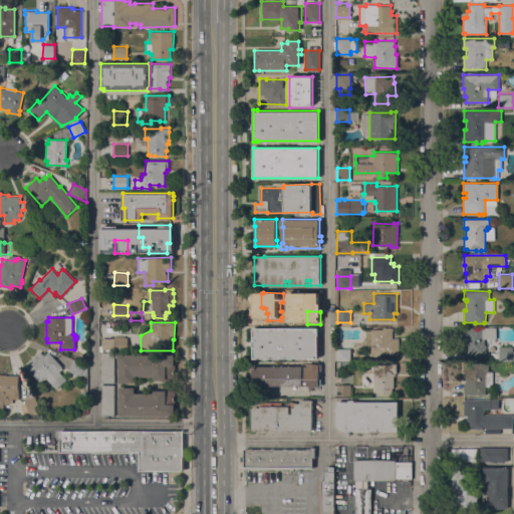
[(318,357),(253,356),(253,326),(257,326),(257,327),(318,327),(318,357)]
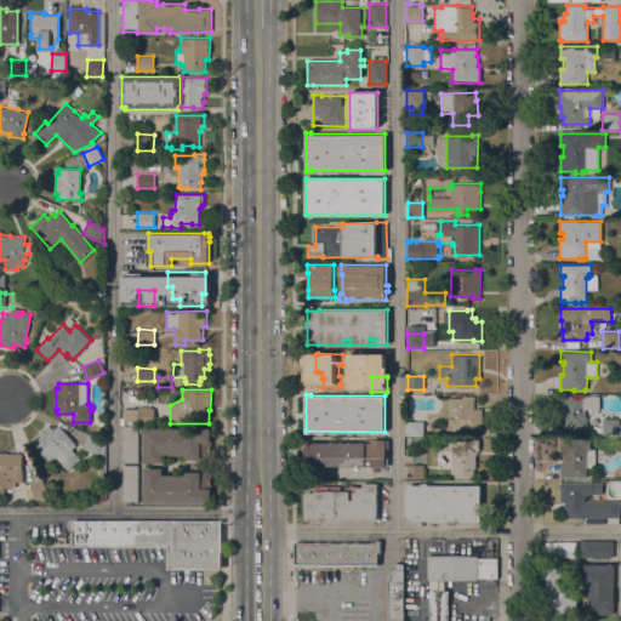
[(449,397),(462,398),(462,396),(474,396),(474,409),(482,409),(482,428),(473,428),(473,427),(449,427),(449,397)]
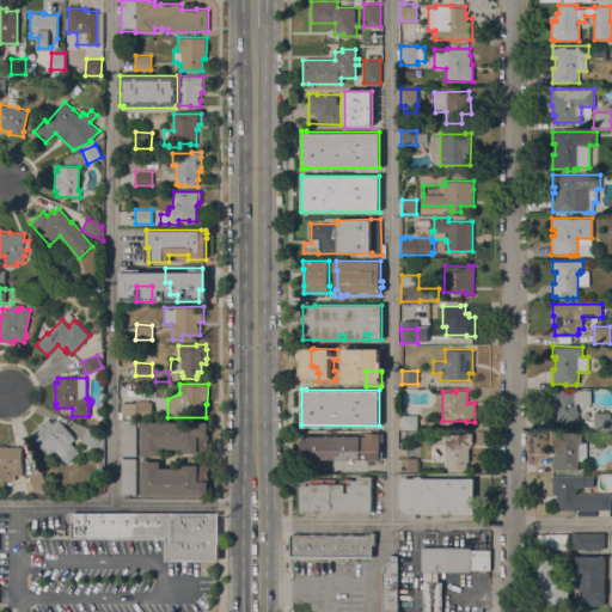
[(591,390),(591,403),(577,403),(577,409),(579,410),(579,420),(577,420),(577,422),(555,422),(555,411),(554,411),(554,402),(552,402),(552,398),(552,390),(591,390)]
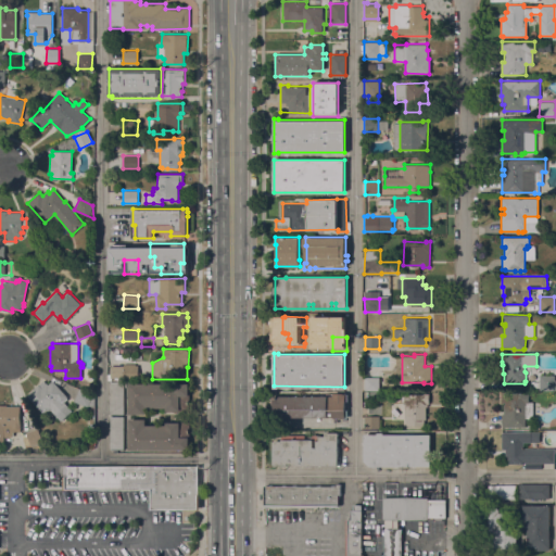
[(110,381),(108,381),(108,365),(124,365),(124,363),(136,363),(136,365),(138,365),(138,371),(140,371),(140,376),(138,376),(138,378),(124,378),(124,381),(127,381),(127,382),(110,382),(110,381)]
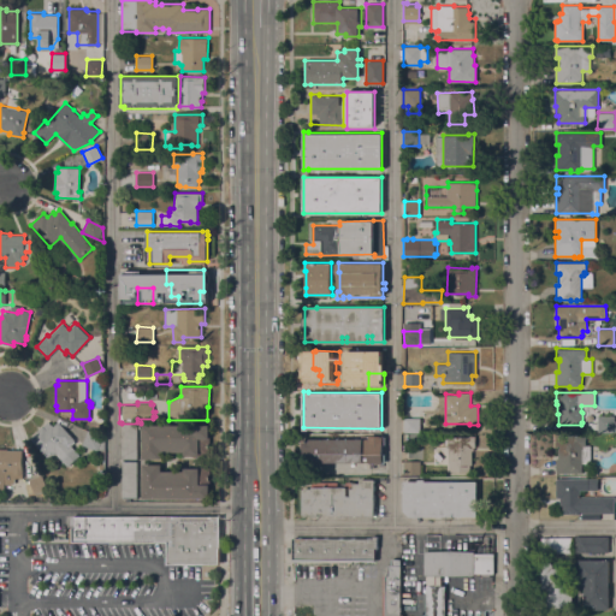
[(615,432),(598,432),(598,415),(615,415),(615,420),(615,432)]
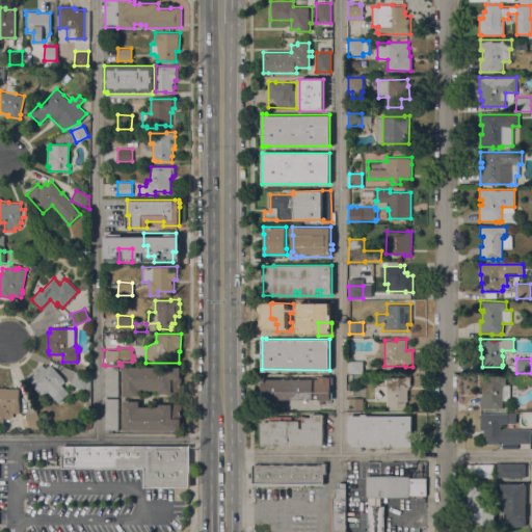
[(363,373),(349,373),(349,361),(363,361),(363,373)]
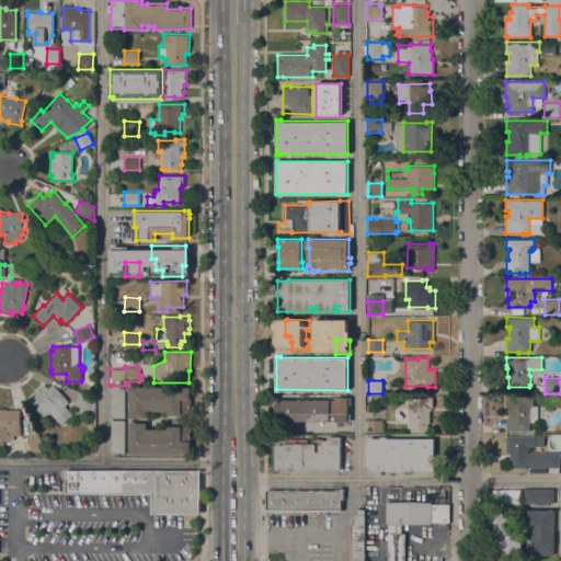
[(44,384),(46,386),(47,386),(49,387),(53,384),(68,400),(69,402),(65,405),(72,414),(61,425),(50,413),(45,418),(31,402),(31,403),(26,399),(44,384)]
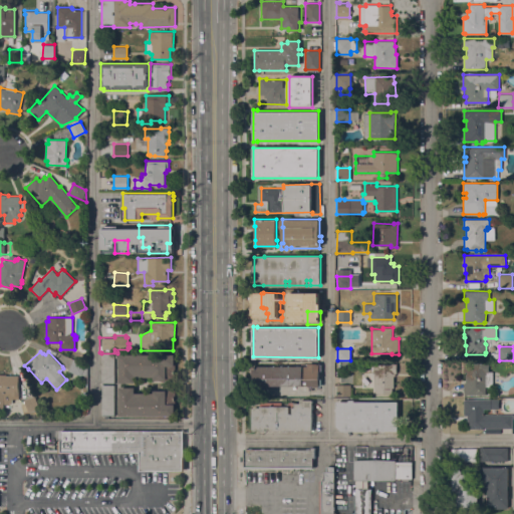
[(84,353),(83,360),(76,360),(75,359),(75,352),(84,353)]
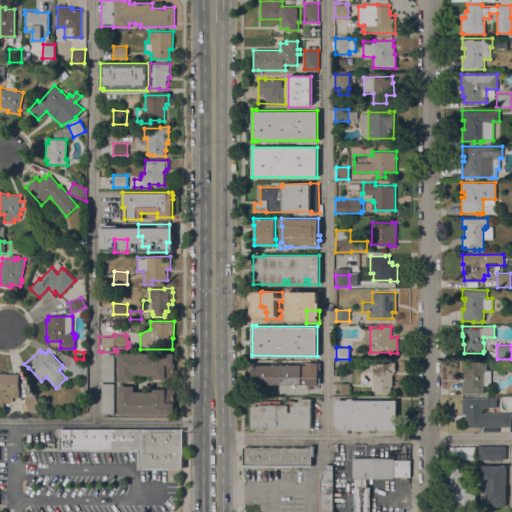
[(117,352),(117,356),(114,356),(114,382),(101,382),(101,352),(117,352)]
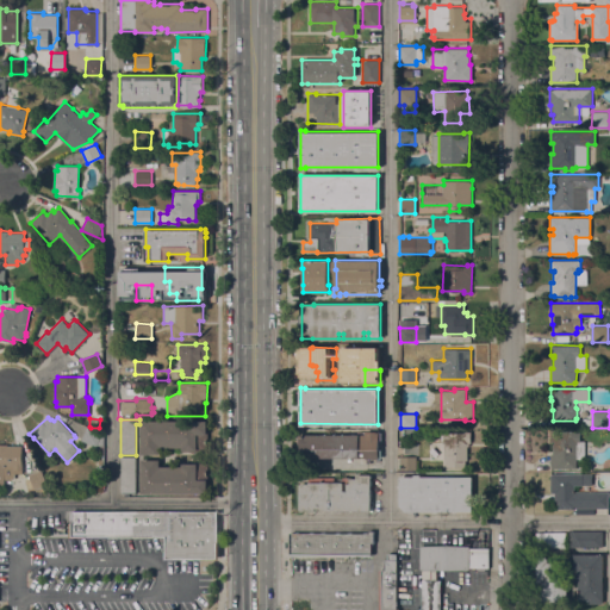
[(142,421),(209,421),(209,450),(182,450),(182,447),(160,447),(160,454),(142,454),(142,421)]
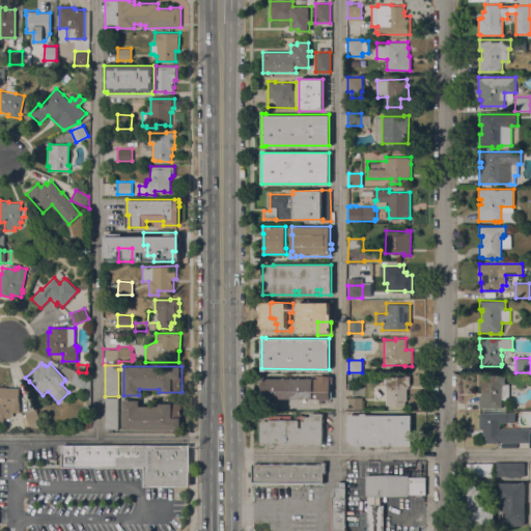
[(89,387),(84,387),(84,389),(71,383),(76,371),(89,378),(89,387)]
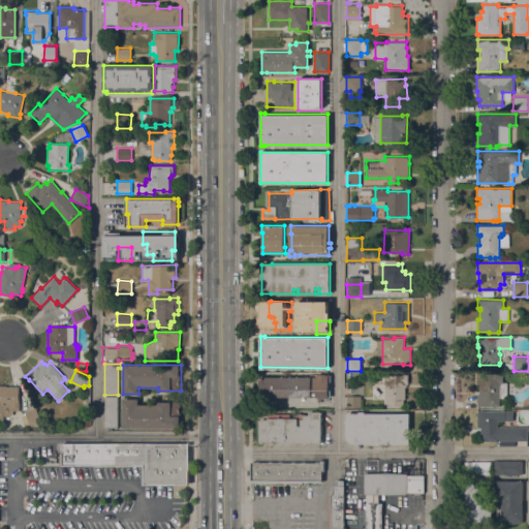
[(318,397),(260,397),(260,395),(259,395),(259,390),(260,390),(260,384),(259,384),(259,378),(260,378),(260,377),(317,376),(317,374),(329,374),(329,375),(331,375),(331,380),(329,380),(329,390),(331,390),(331,396),(329,396),(329,397),(318,397)]
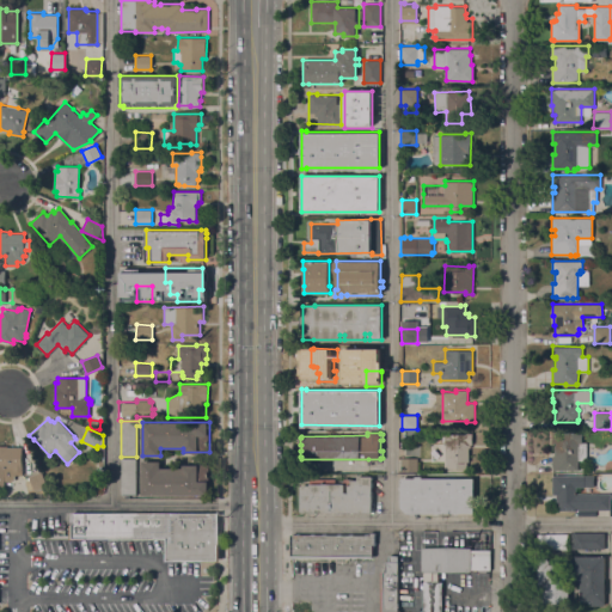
[(444,433),(472,433),(472,444),(471,444),(471,447),(469,447),(469,461),(467,461),(467,469),(447,467),(447,460),(445,460),(446,444),(444,444),(444,433)]
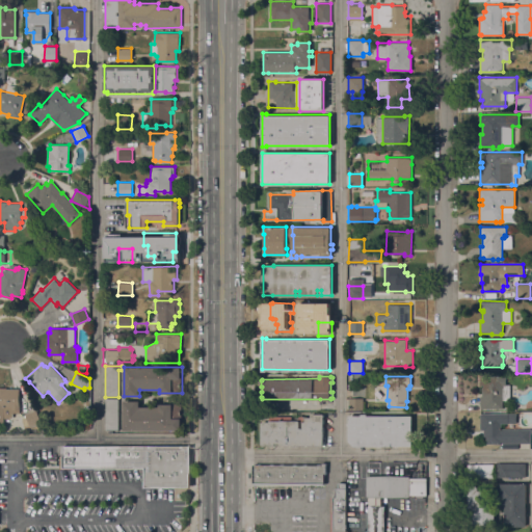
[(505,376),(505,384),(510,384),(510,400),(503,400),(502,408),(499,408),(499,409),(496,409),(496,408),(483,408),(483,407),(480,407),(480,396),(482,396),(482,387),(483,387),(483,384),(480,384),(480,376),(505,376)]
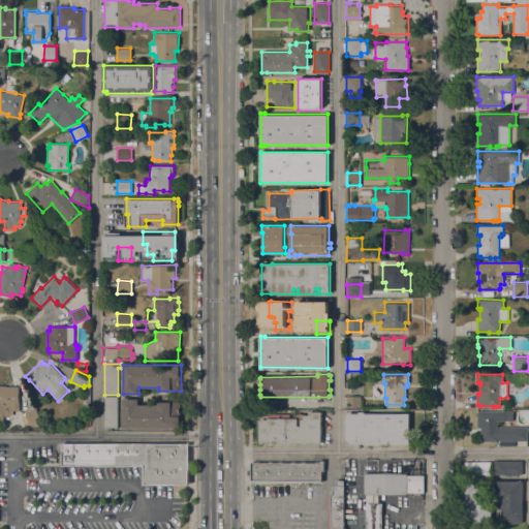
[(19,402),(20,402),(20,410),(13,410),(13,415),(4,415),(4,419),(0,419),(0,384),(9,385),(19,386),(19,402)]
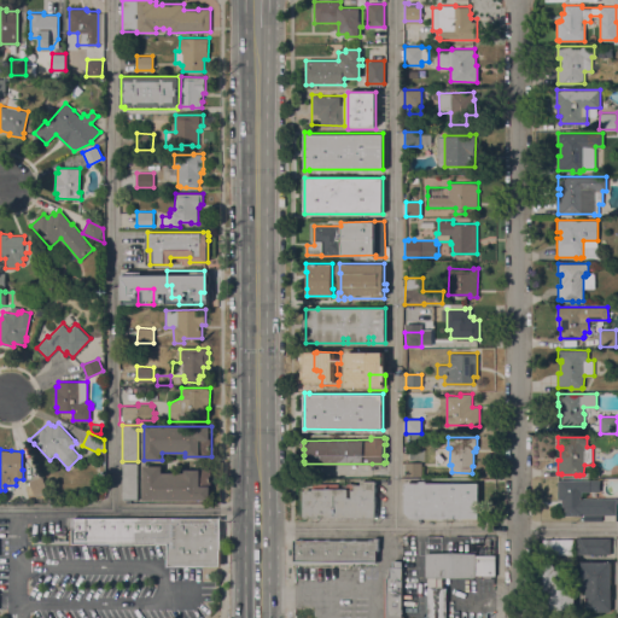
[(421,462),(421,476),(406,476),(406,462),(421,462)]
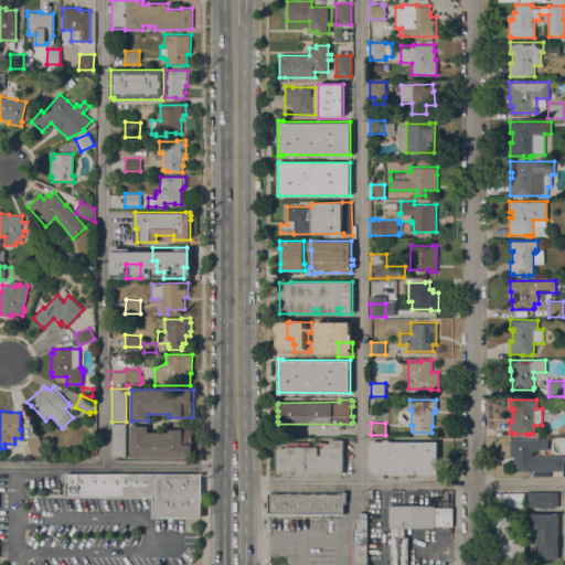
[(126,456),(113,456),(113,424),(126,424),(126,456)]
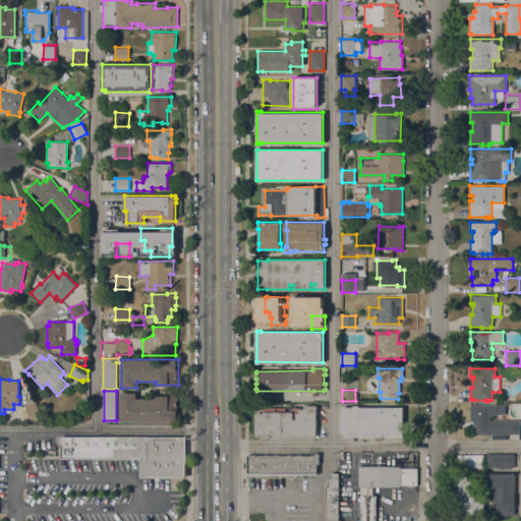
[(121,392),(136,392),(136,398),(156,398),(156,395),(178,395),(178,402),(176,402),(176,405),(178,405),(178,421),(121,421),(121,392)]
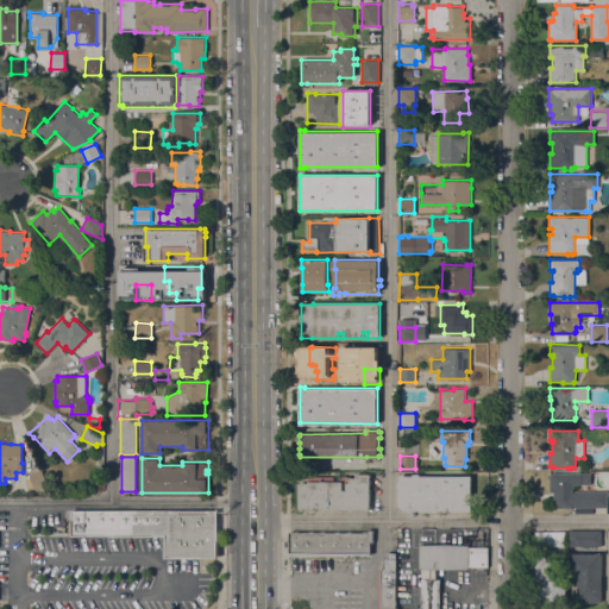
[(48,483),(35,489),(29,473),(41,469),(48,483)]
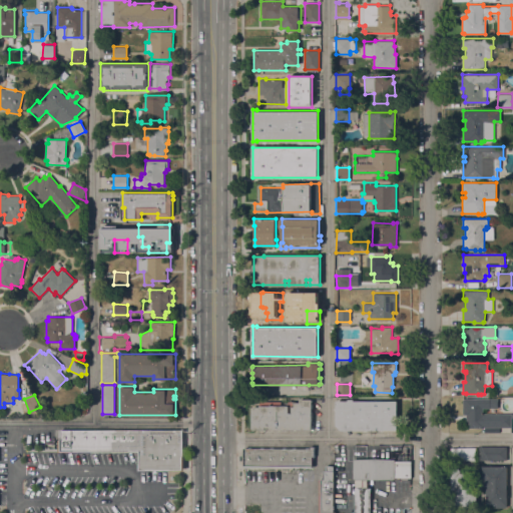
[(251,429),(251,407),(260,407),(260,401),(281,401),(281,405),(288,405),(288,401),(296,401),(296,402),(300,402),(300,399),(312,399),(312,429),(251,429)]
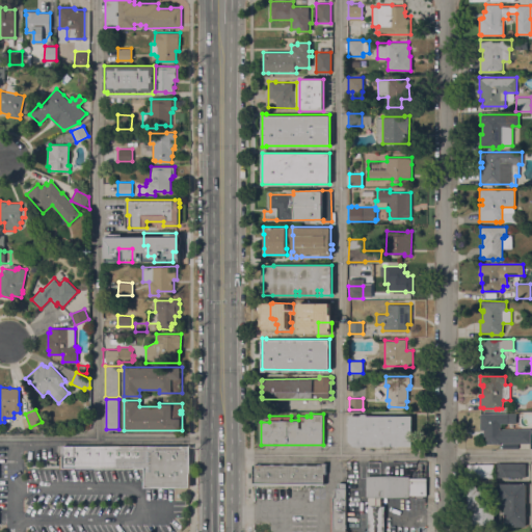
[(348,415),(361,416),(361,414),(367,414),(367,416),(411,416),(411,447),(353,446),(348,441),(348,415)]
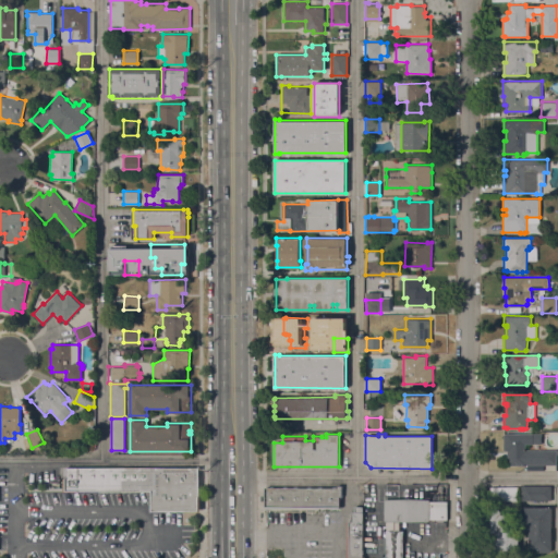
[(510,465),(510,458),(507,458),(507,450),(506,450),(504,450),(504,434),(505,434),(542,434),(542,444),(541,444),(541,449),(556,449),(556,464),(525,464),(525,465),(510,465)]
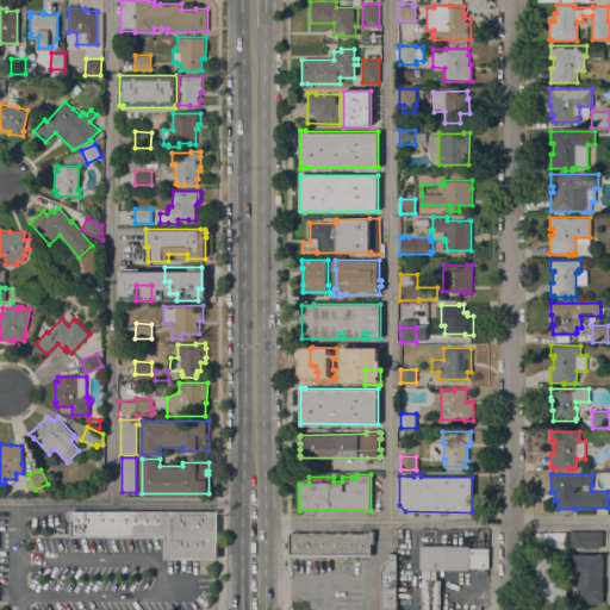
[(216,512),(216,560),(201,560),(201,558),(166,559),(166,536),(87,536),(87,537),(69,537),(69,523),(72,523),(72,512),(216,512)]
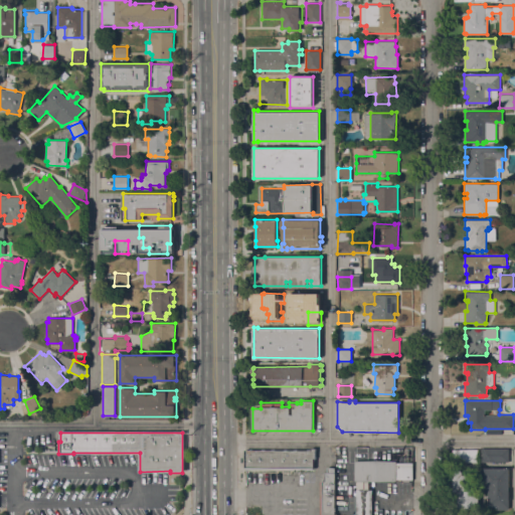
[(245,470),(245,450),(311,450),(311,448),(316,448),(316,459),(314,459),(314,471),(245,470)]
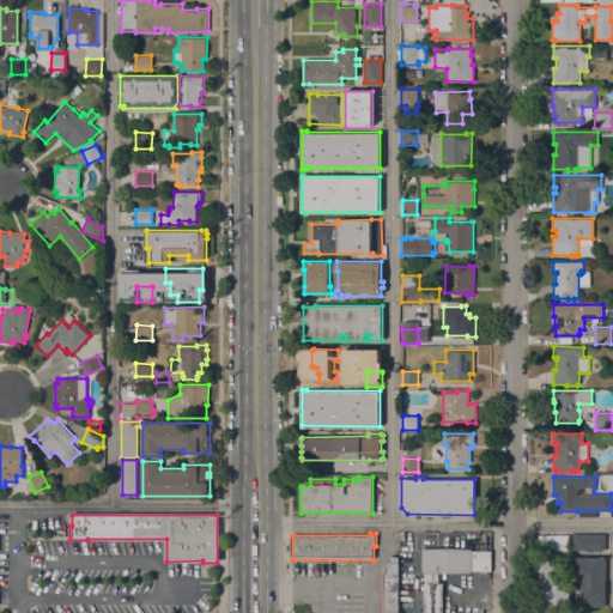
[(606,533),(605,550),(572,550),(572,533),(606,533)]
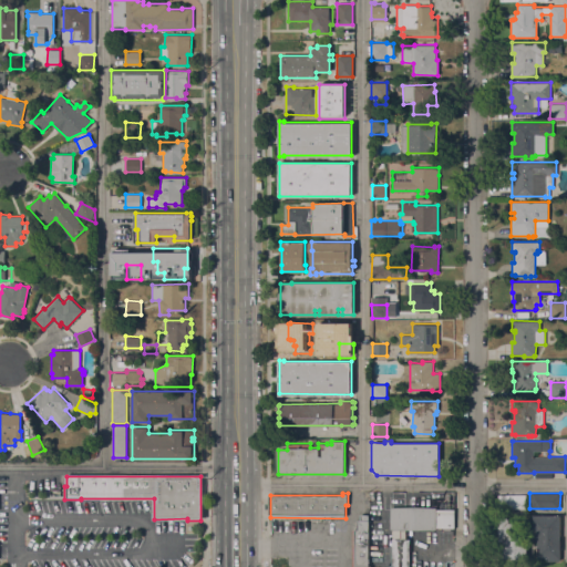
[(526,494),(526,508),(498,508),(498,494),(526,494)]
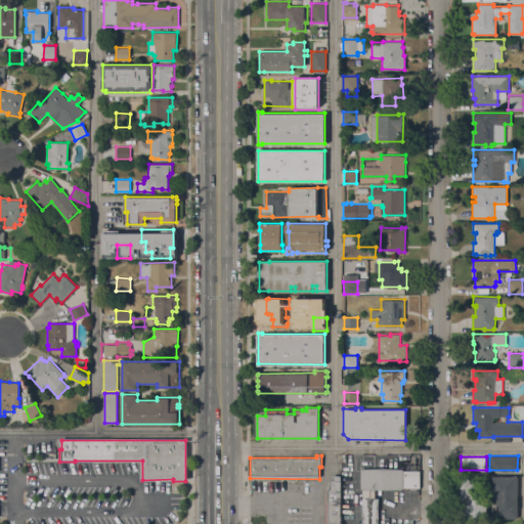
[(360,489),(360,469),(403,469),(403,470),(420,470),(420,487),(403,487),(403,489),(360,489)]
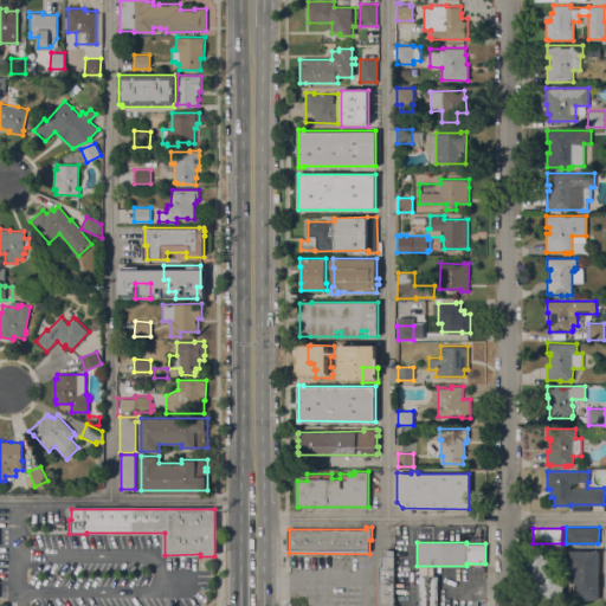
[(380,566),(381,566),(381,555),(385,555),(385,550),(394,550),(394,605),(376,605),(376,566),(380,566)]
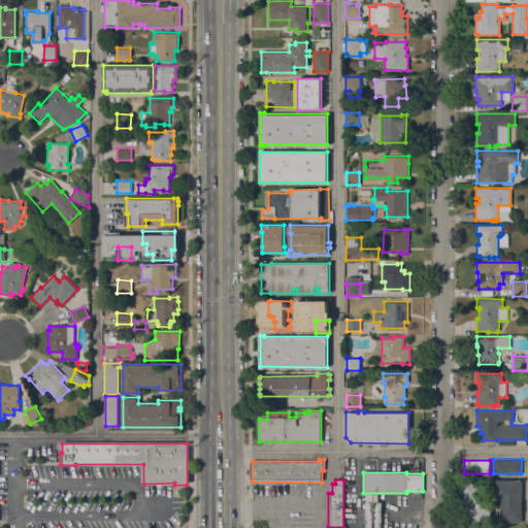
[(491,522),(468,521),(469,503),(464,503),(465,488),(464,488),(464,480),(472,480),(472,483),(474,483),(474,486),(489,487),(489,502),(491,502),(491,522)]
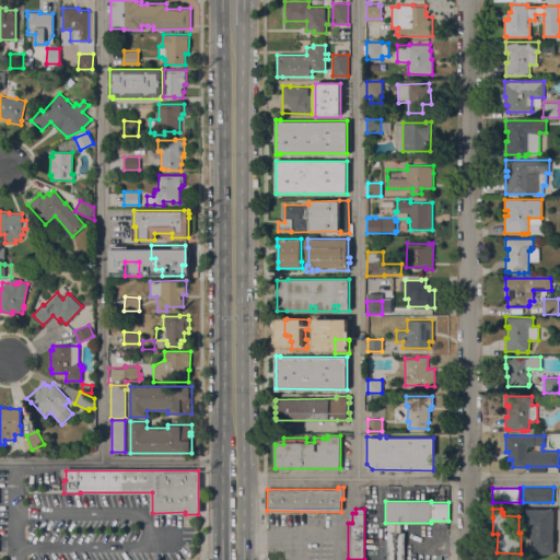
[(553,551),(552,551),(552,553),(541,553),(541,551),(532,551),(532,533),(526,533),(526,509),(553,509),(553,551)]
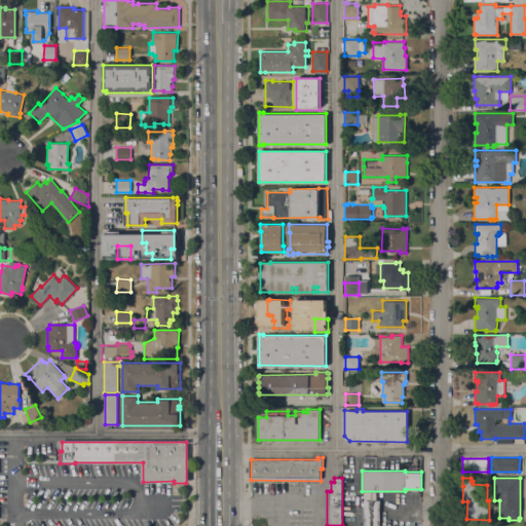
[(380,525),(364,525),(365,499),(380,499),(380,525)]
